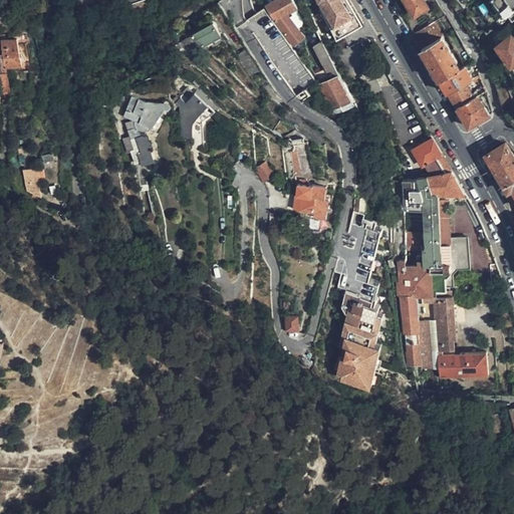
[(220,0),(217,2),(217,3),(222,12),(227,9),(227,8),(227,7),(227,6),(227,4),(227,3),(227,2),(227,1),(227,0),(220,0)]
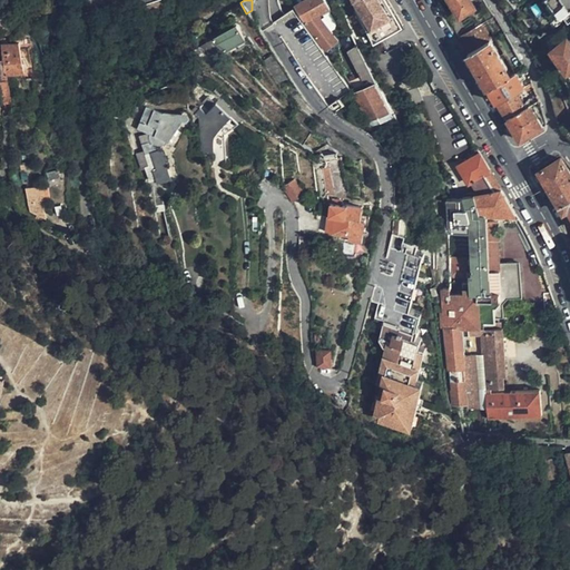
[(305,0),(295,7),(324,51),(338,41),(317,16),(330,8),(324,0),(305,0)]
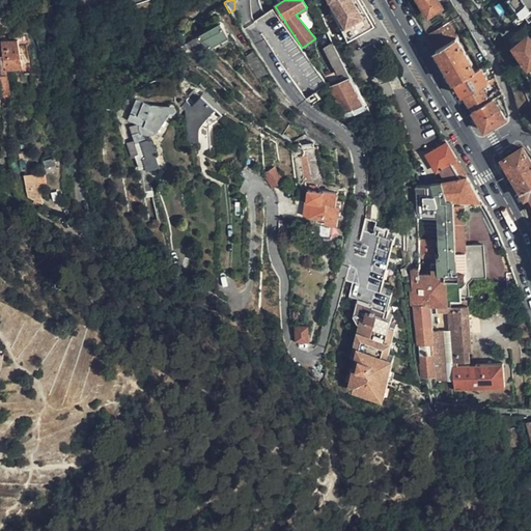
[(347,42),(374,26),(359,0),(331,0),(329,1),(347,42)]
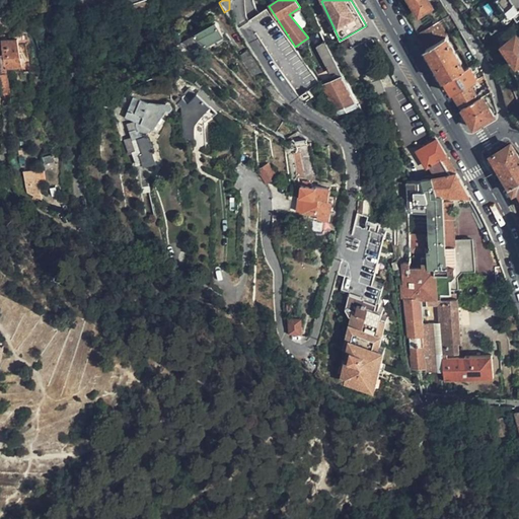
[(427,0),(409,0),(419,17),(432,8),(432,7),(427,0)]
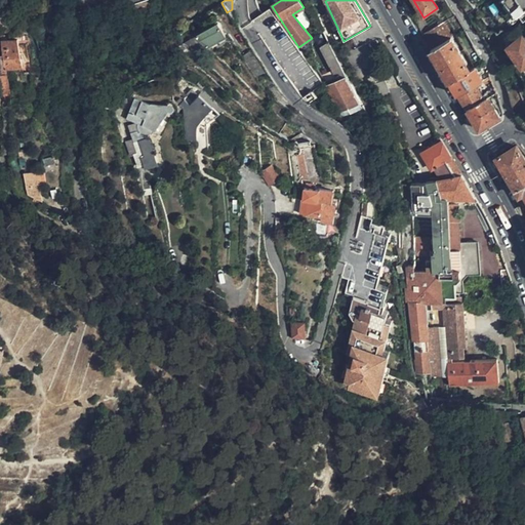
[(524,7),(524,0),(507,0),(518,13),(524,7)]
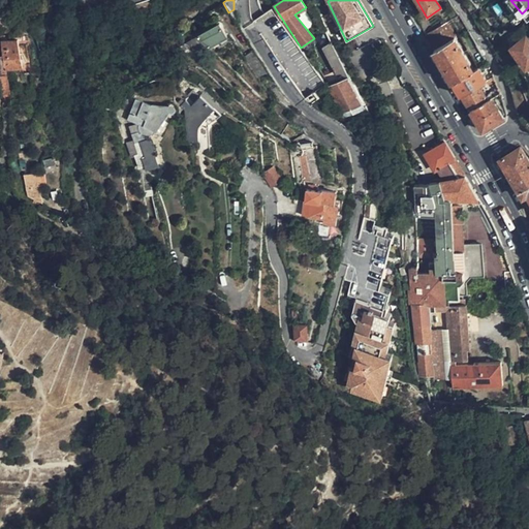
[(253,25),(308,111),(318,103),(314,96),(324,89),(281,24),(273,12),(253,25)]
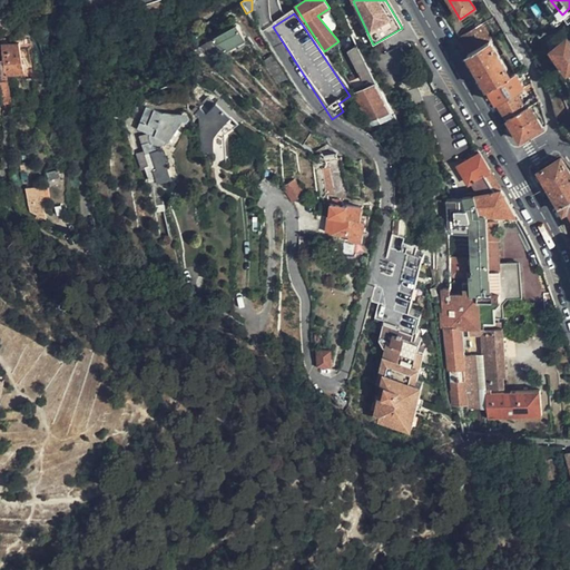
[(219,50),(224,53),(244,40),(235,26),(213,40),(219,50)]
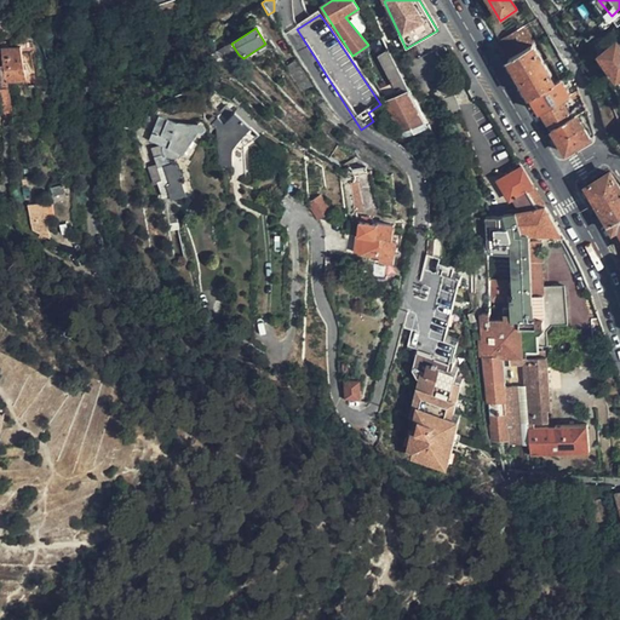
[(523,28),(500,42),(510,61),(533,47),(530,42),(532,42),(523,28)]
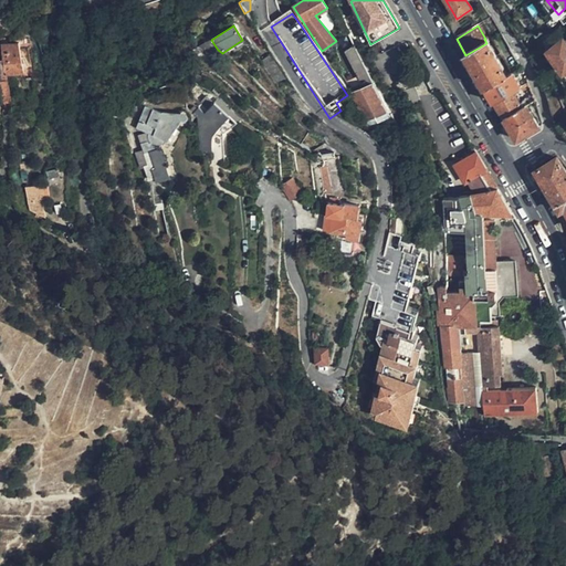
[(359,112),(367,127),(388,115),(380,100),(375,88),(367,71),(358,52),(355,45),(348,30),(341,34),(346,51),(335,59),(329,63),(345,83),(350,79),(357,92),(350,94),(350,97),(346,104),(357,115),(359,112)]
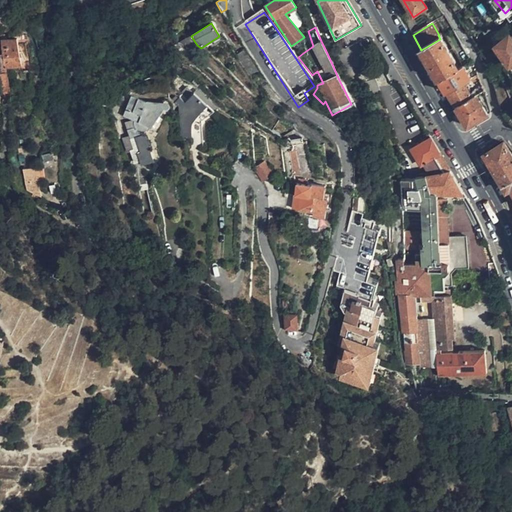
[(120,34),(117,42),(125,45),(128,38),(120,34)]
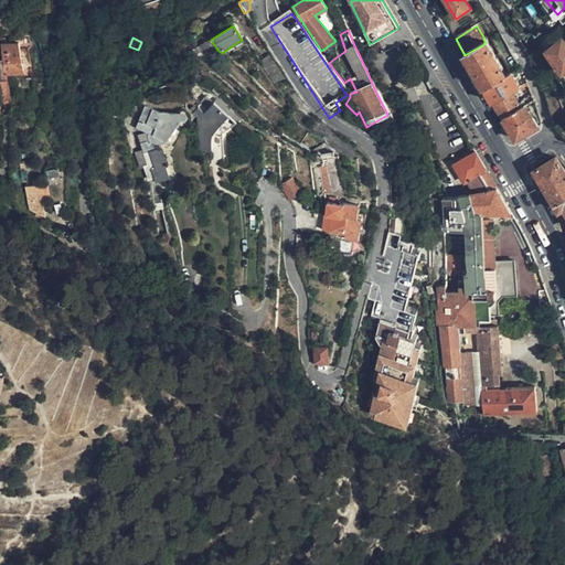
[(564,67),(564,43),(562,40),(547,51),(562,71),(564,67)]
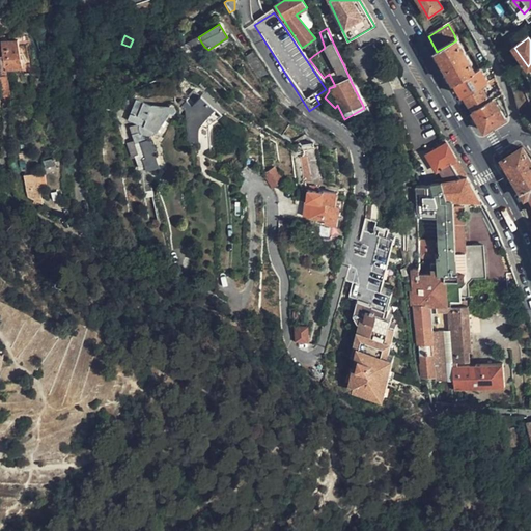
[(456,40),(437,52),(455,83),(475,71),(456,40)]
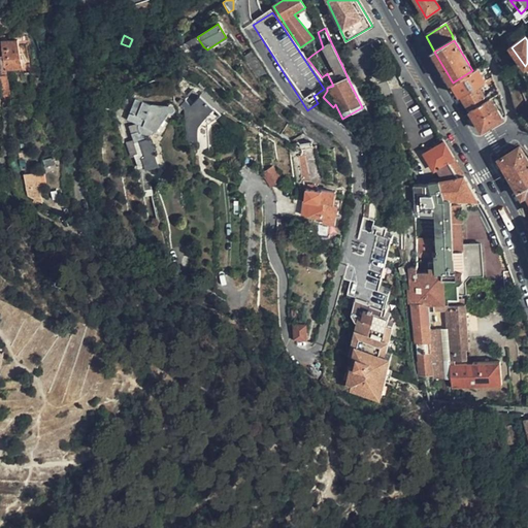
[(0,75),(5,74),(5,71),(22,68),(17,41),(0,44),(1,51),(0,50),(0,75)]
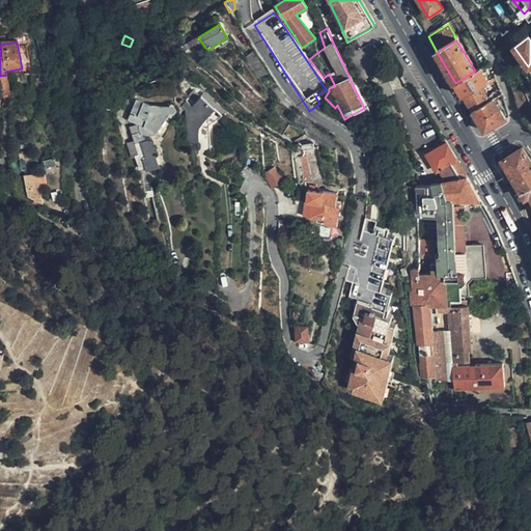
[(309,59),(314,55),(310,50),(305,53),(309,59)]
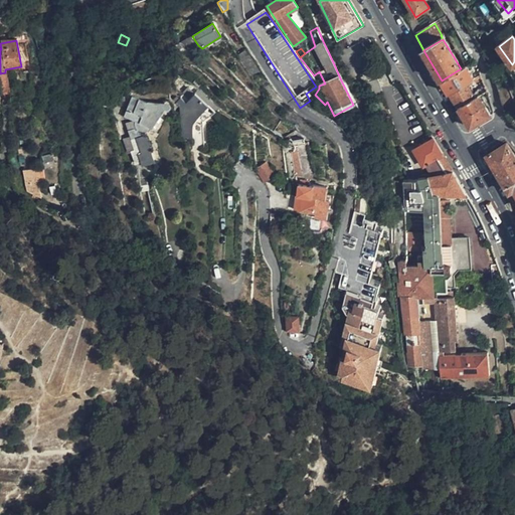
[(384,66),(378,53),(369,57),(375,70),(384,66)]
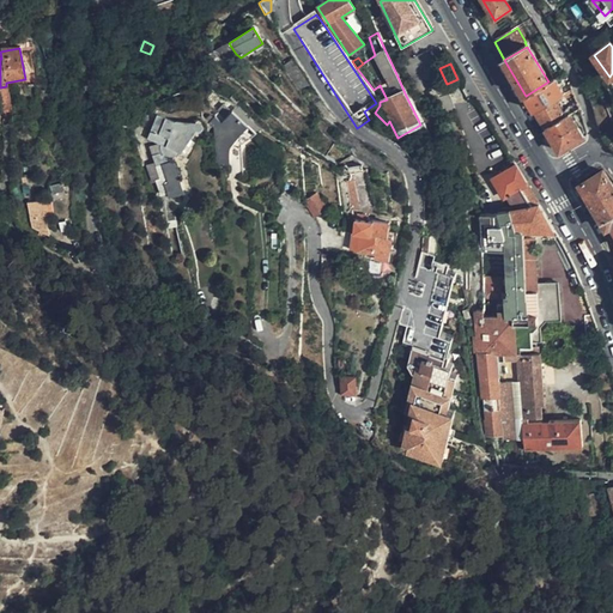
[(526,96),(535,111),(554,99),(564,93),(554,78),(548,82),(526,96)]
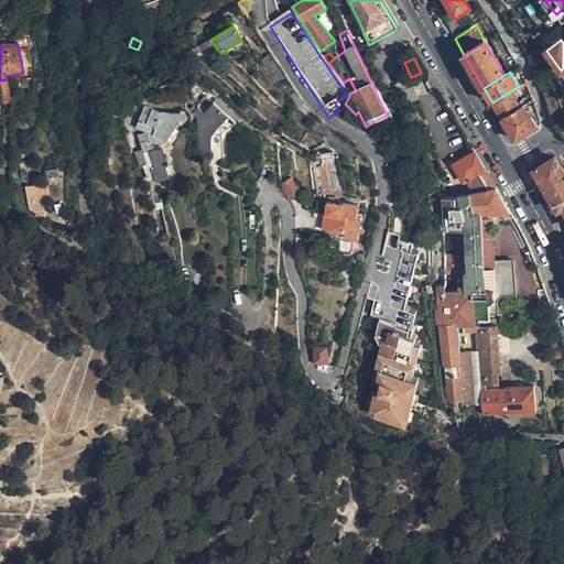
[(6,79),(0,80),(0,102),(10,101),(6,79)]
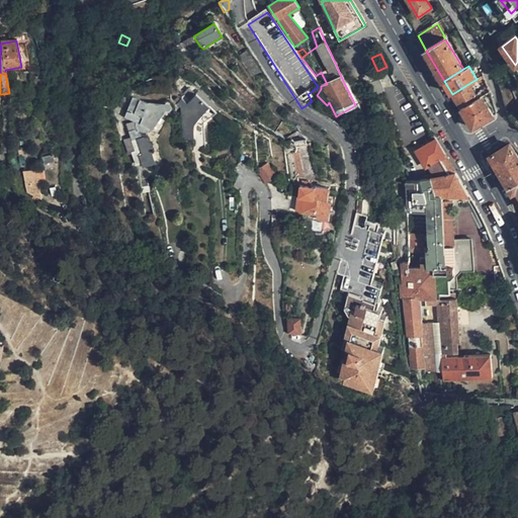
[(189,95),(195,89),(188,84),(183,90),(189,95)]
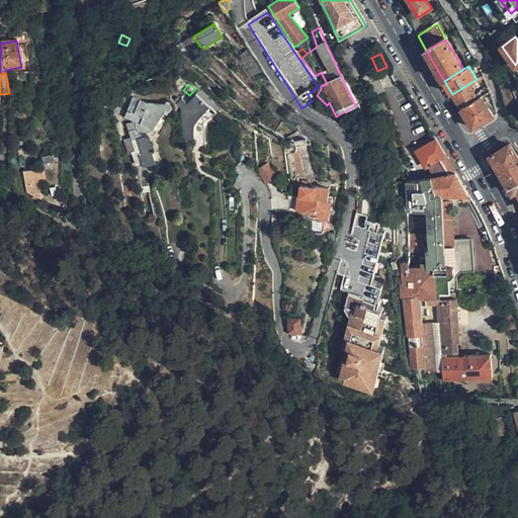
[(452,94),(460,108),(478,98),(468,84),(452,94)]
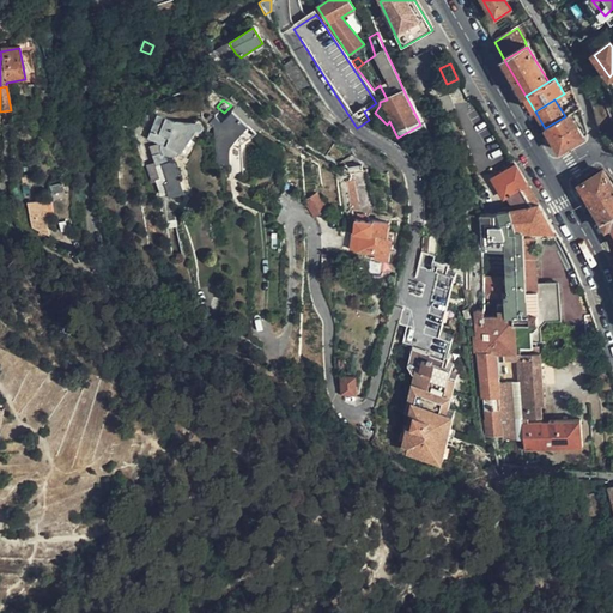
[(258,120),(246,110),(235,102),(232,104),(231,105),(254,125),(258,120)]
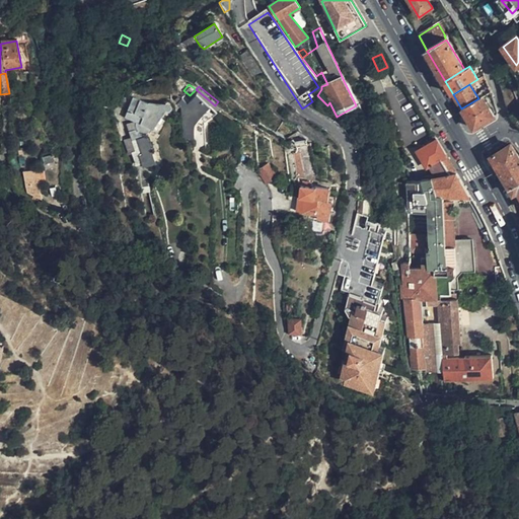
[(518,102),(514,87),(503,93),(508,110),(518,103),(518,102)]
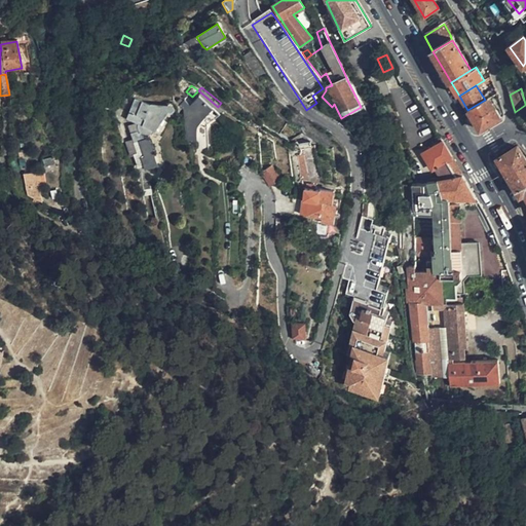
[(218,107),(198,90),(192,97),(184,103),(177,100),(173,107),(180,111),(190,138),(191,141),(197,138),(200,137),(202,142),(204,147),(210,146),(215,144),(207,120),(218,107)]
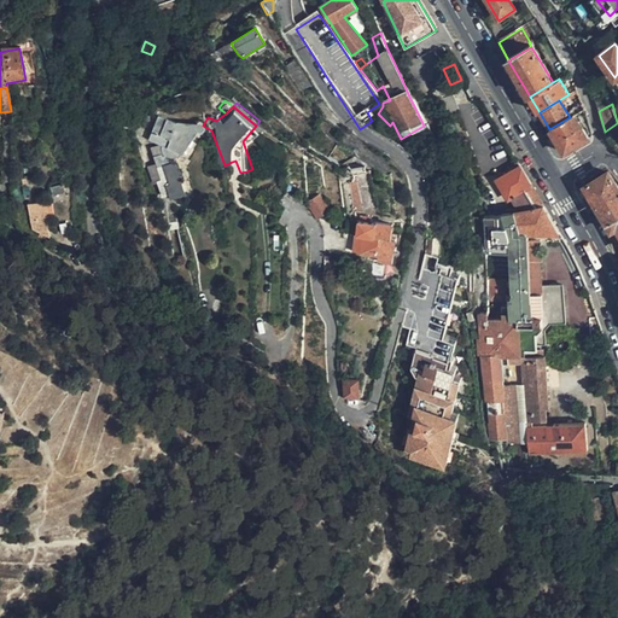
[(570,117),(549,129),(564,153),(588,139),(573,115),(570,117)]
